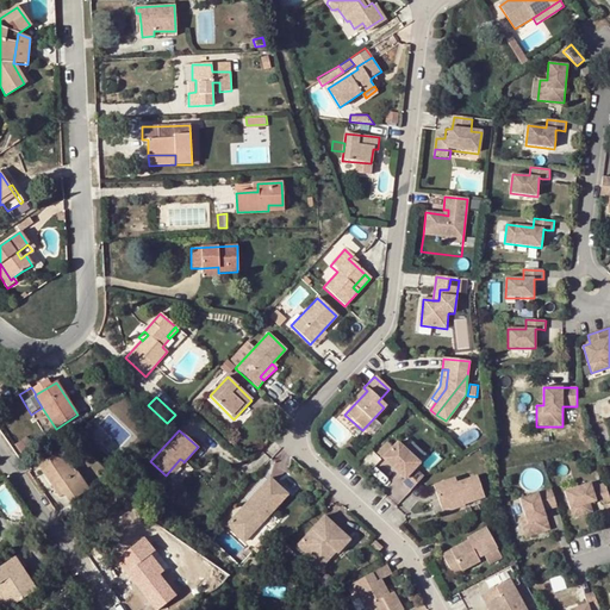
[(32,446),(26,436),(14,444),(20,453),(32,446)]
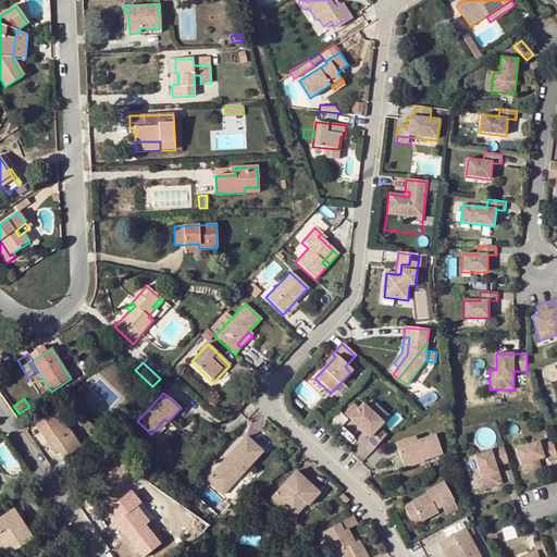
[(325,411),(318,404),(313,408),(322,416),(325,411)]
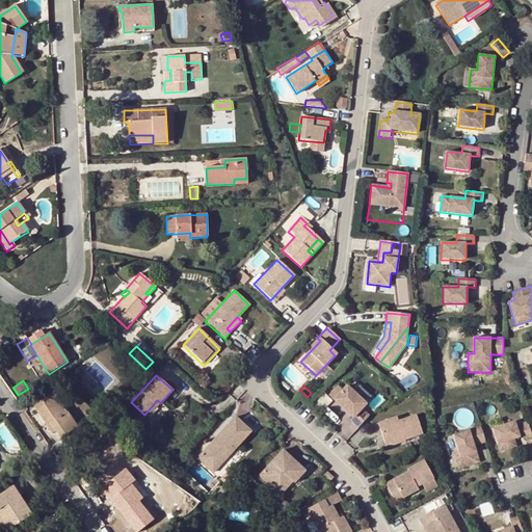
[(360,428),(371,416),(363,408),(365,406),(346,389),(335,400),(354,418),(352,421),(360,428)]
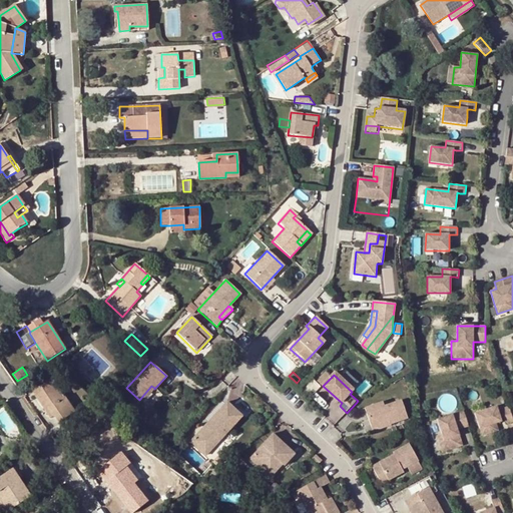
[(31,391),(44,410),(47,408),(53,416),(58,423),(73,412),(63,397),(61,399),(56,391),(54,391),(47,381),(31,391)]
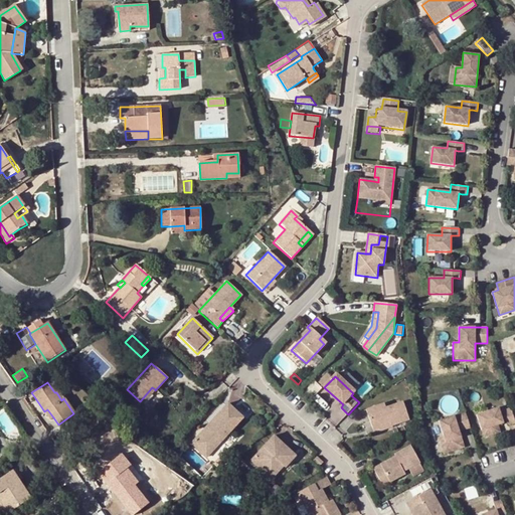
[(140,401),(142,403),(155,389),(152,387),(140,401)]
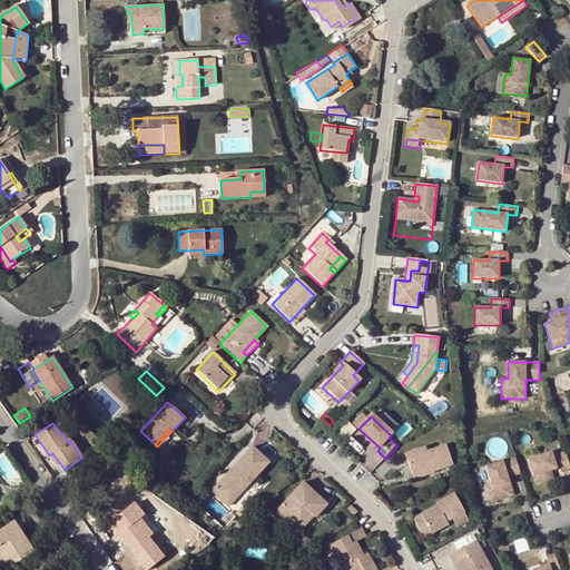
[(406,454),(413,474),(432,468),(434,473),(453,467),(446,445),(428,452),(426,448),(425,448),(406,454)]
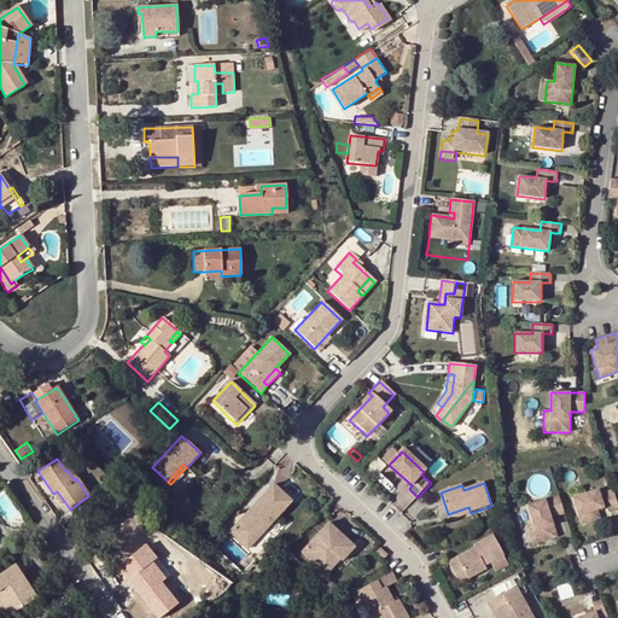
[(250,509),(269,525),(290,502),(272,485),(250,509)]
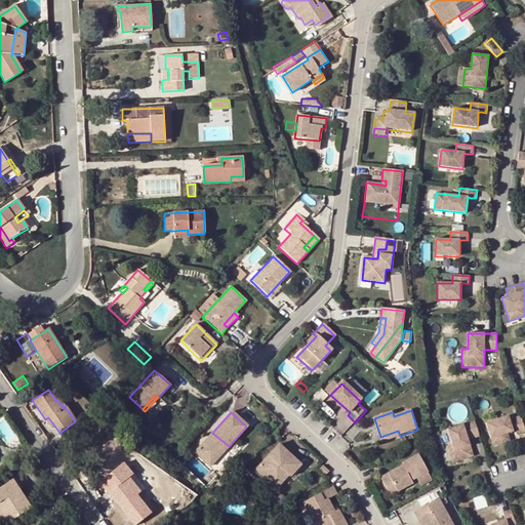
[(509,415),(485,422),(490,439),(493,446),(511,441),(508,433),(514,432),(517,431),(518,435),(524,432),(524,430),(523,426),(520,415),(510,419),(509,415)]
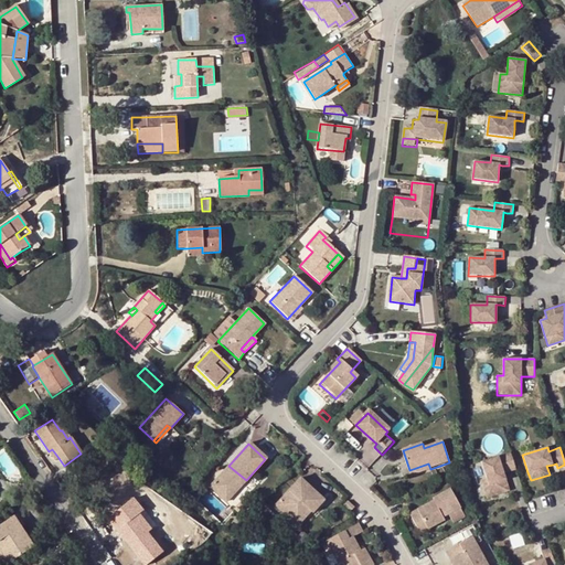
[(52,449),(49,451),(54,460),(59,458),(52,449)]
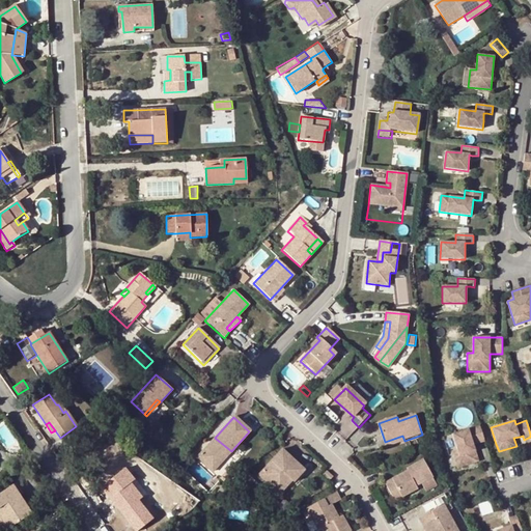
[(469,429),(452,435),(457,449),(451,451),(457,469),(479,462),(476,451),(474,446),(485,442),(480,425),(469,429)]
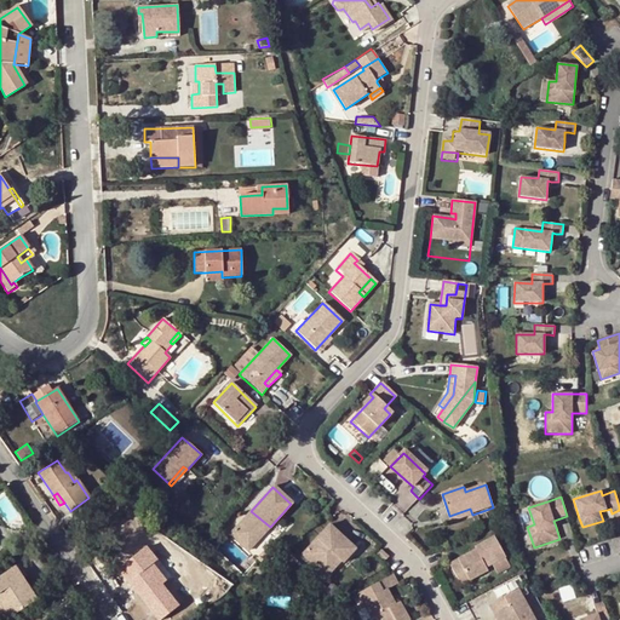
[(470,509),(449,516),(451,522),(472,515),(470,509)]
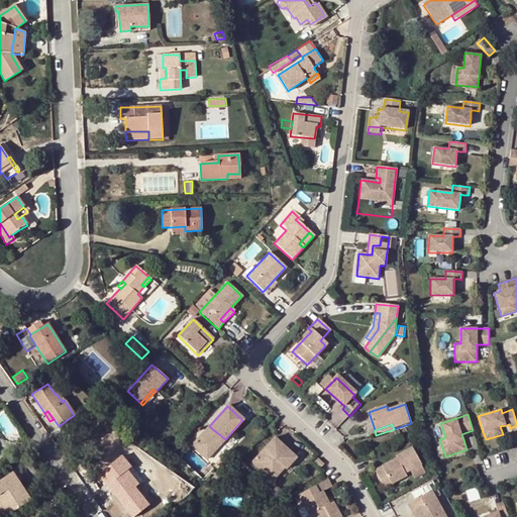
[(209,456),(225,439),(209,426),(194,442),(209,456)]
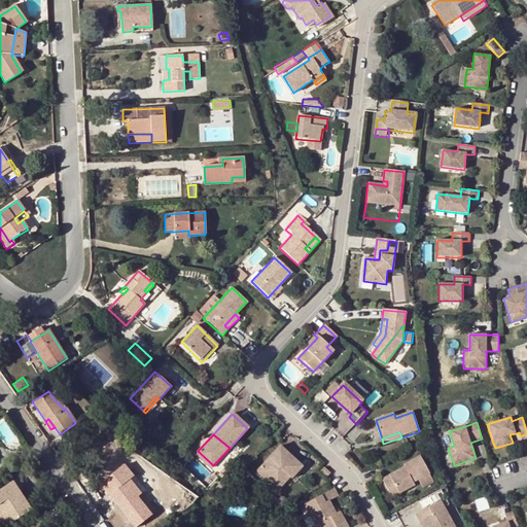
[(257,470),(275,486),(295,461),(280,447),(257,470)]
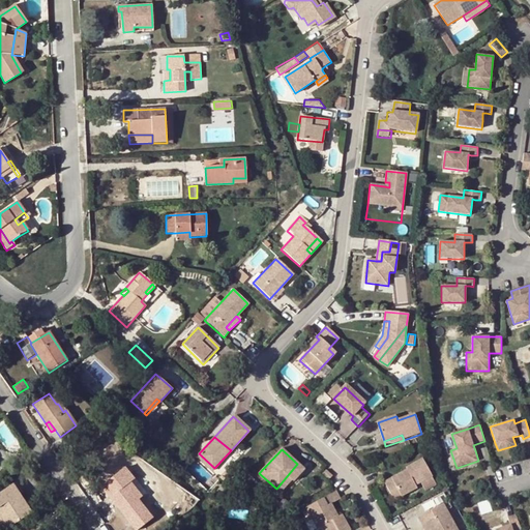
[(211,471),(214,468),(199,453),(196,457),(211,471)]
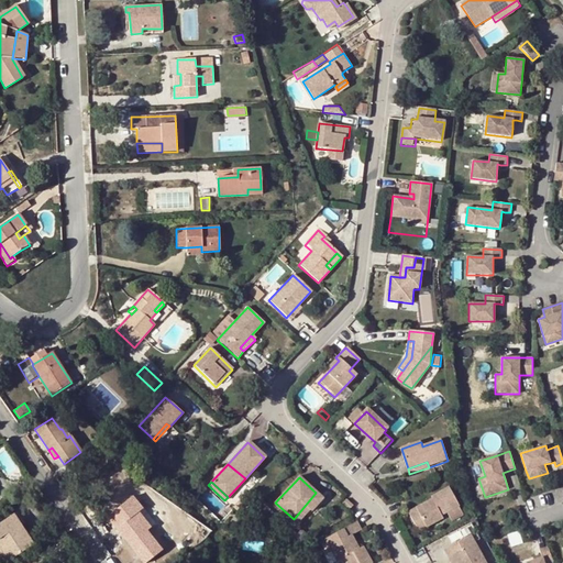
[(444,518),(443,516),(441,511),(450,507),(452,511),(462,506),(452,487),(433,498),(433,499),(410,512),(420,531),(444,518)]
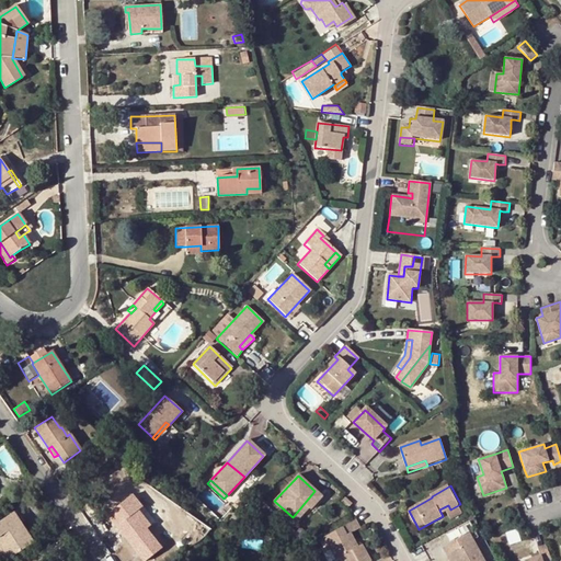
[(293,517),(292,518),(293,519),(306,505),(309,510),(321,497),(315,491),(293,517)]
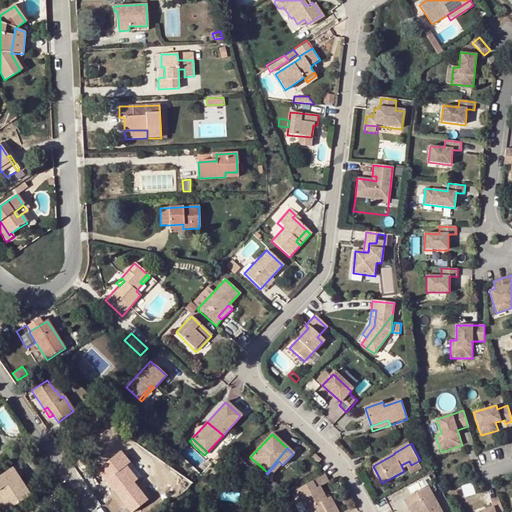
[(316,454),(312,458),(318,464),(322,460),(316,454)]
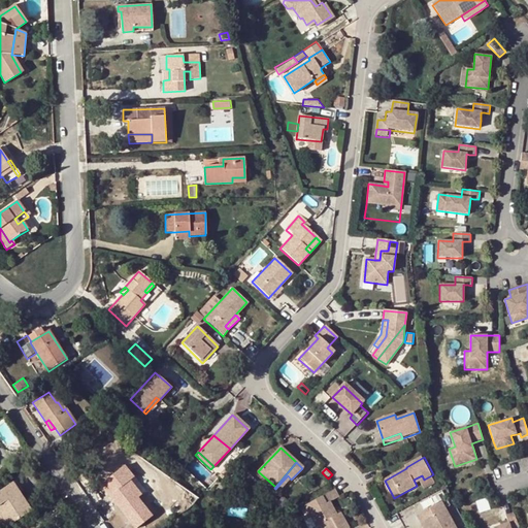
[(257,472),(274,488),(275,487),(258,471),(257,472)]
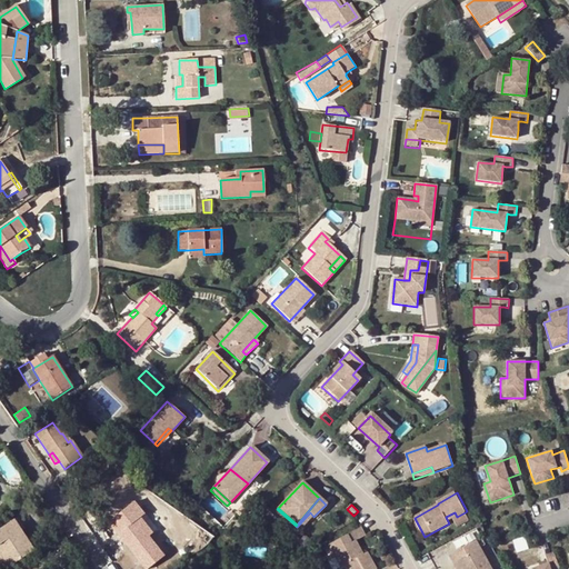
[(310,512),(297,527),(301,530),(313,517),(310,512)]
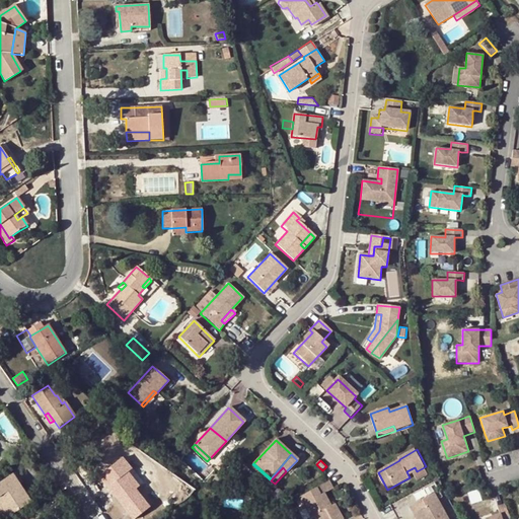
[(406,471),(409,475),(417,471),(415,467),(406,471)]
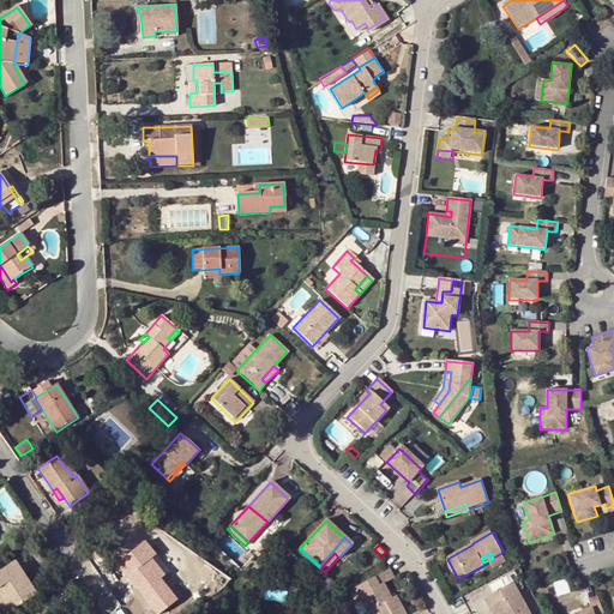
[(140,555),(121,569),(127,576),(132,573),(138,581),(145,590),(140,594),(156,613),(157,613),(175,601),(166,588),(161,591),(155,583),(163,577),(150,559),(145,563),(140,555)]
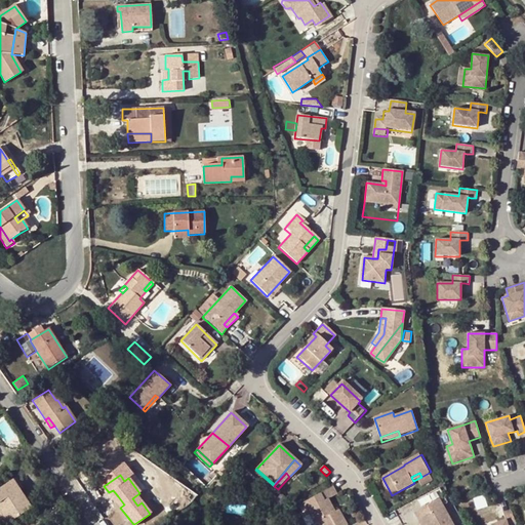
[(11,480),(0,487),(0,513),(7,523),(31,508),(11,480)]
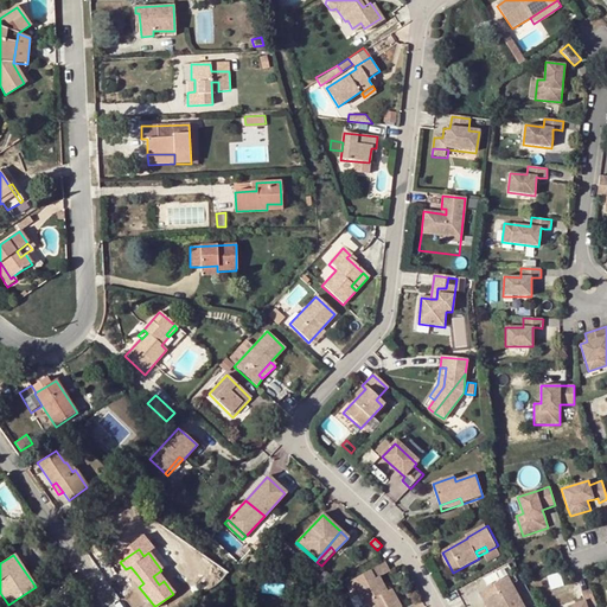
[(391,572),(387,563),(356,580),(362,590),(357,593),(365,606),(370,604),(371,606),(401,606),(393,589),(388,592),(381,577),(391,572)]
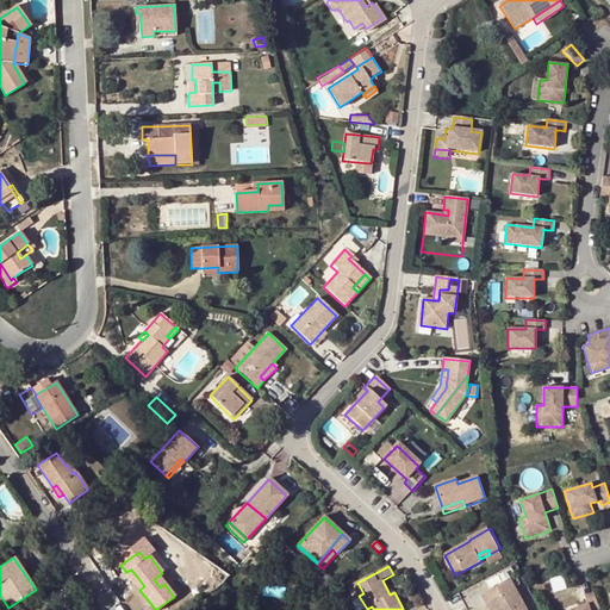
[(335,580),(327,573),(322,579),(330,586),(335,580)]
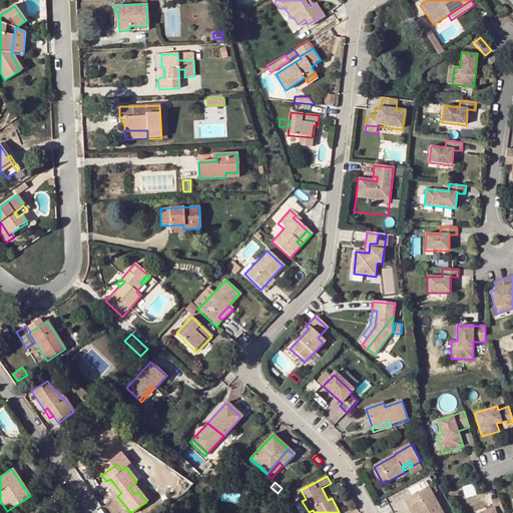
[(121,493),(115,485),(111,488),(117,496),(121,493)]
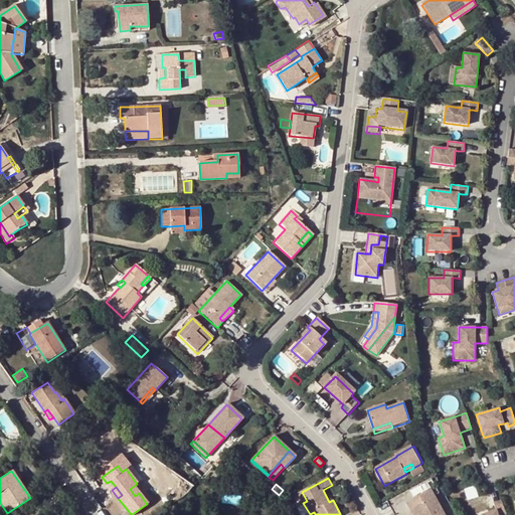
[(433,490),(426,493),(431,500),(437,497),(433,490)]
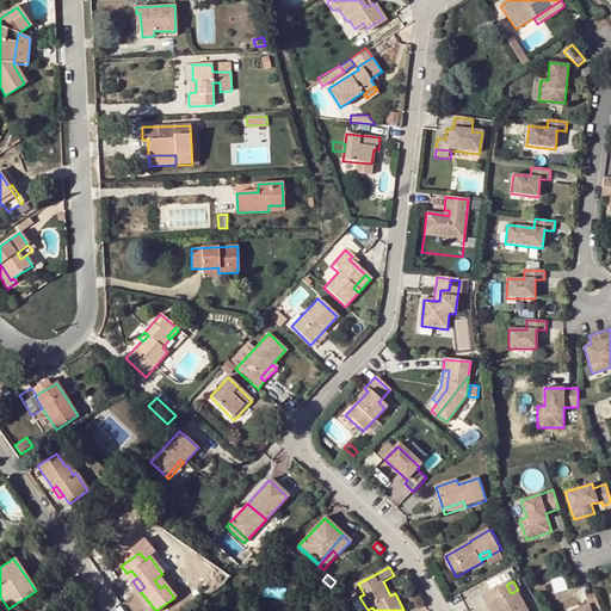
[(358,584),(353,586),(359,597),(364,594),(358,584)]
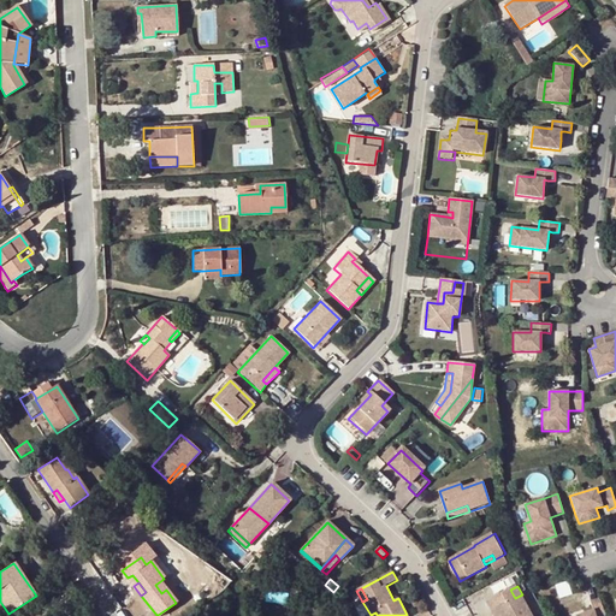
[(532,615),(522,594),(515,598),(510,590),(489,602),(493,610),(497,609),(501,615),(532,615)]
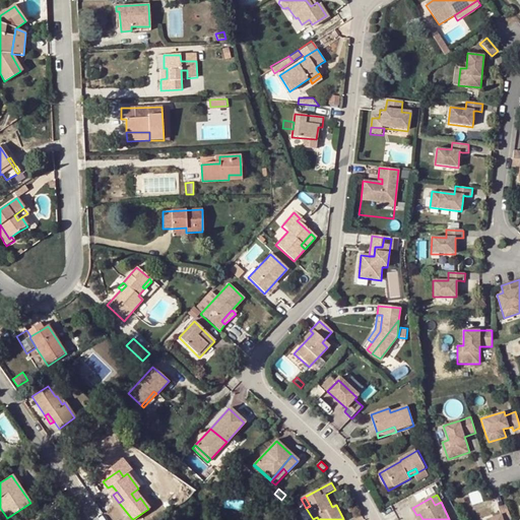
[(511,519),(506,505),(498,507),(500,515),(485,519),(484,519),(511,519)]
